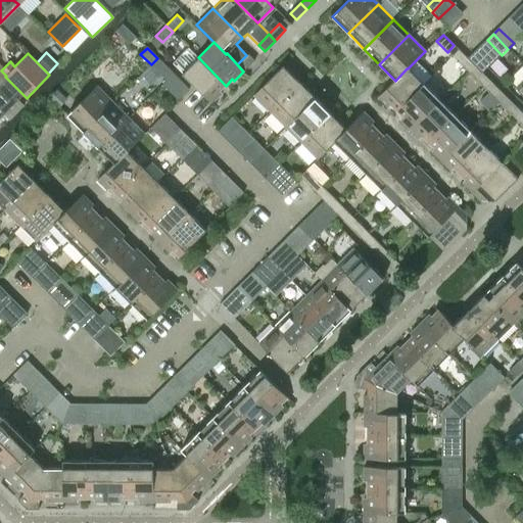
[(248,66),(254,60),(247,54),(246,55),(237,64),(243,72),(248,66)]
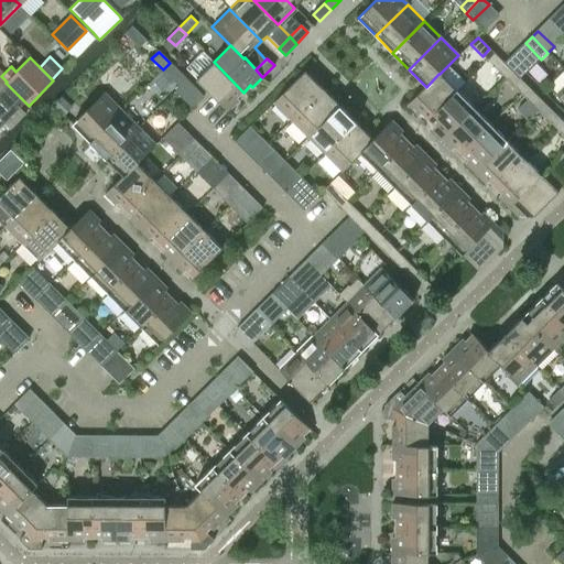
[(494,67),(503,77),(511,71),(500,60),(494,67)]
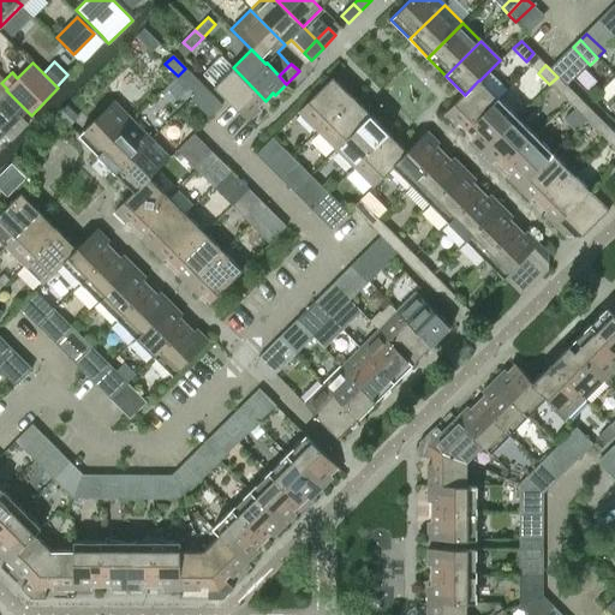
[(258,107),(266,101),(233,67),(214,87),(249,121),(261,109),(258,107)]
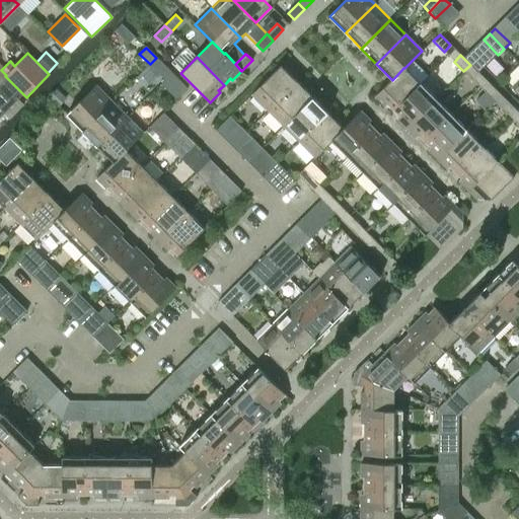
[(150,64),(165,79),(171,73),(156,58),(150,64)]
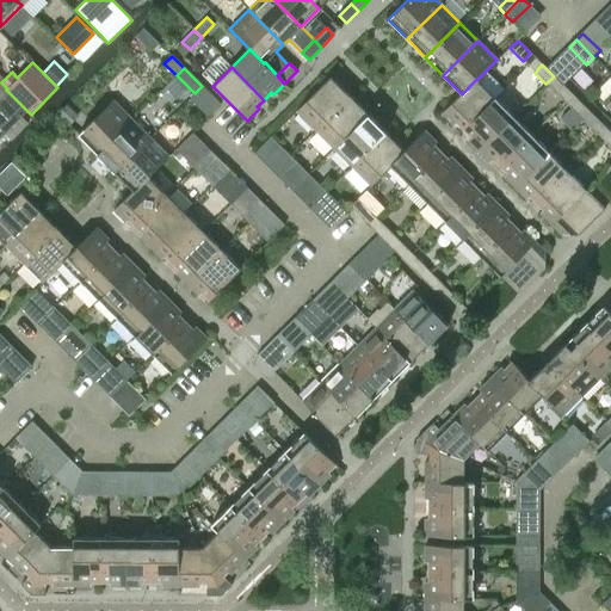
[(315,130),(349,96),(331,76),(296,111),(315,130)]
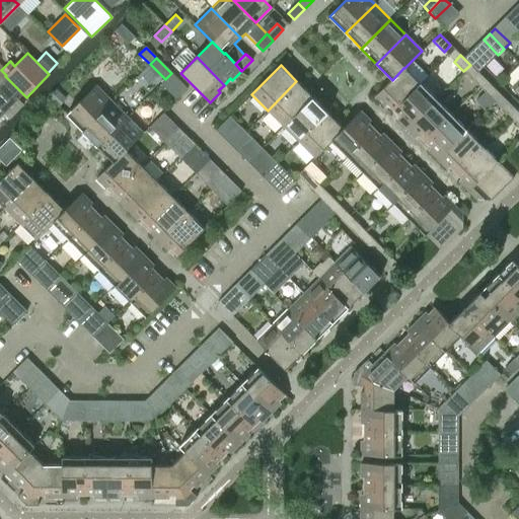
[(482,76),(470,65),(463,71),(475,83),(482,76)]
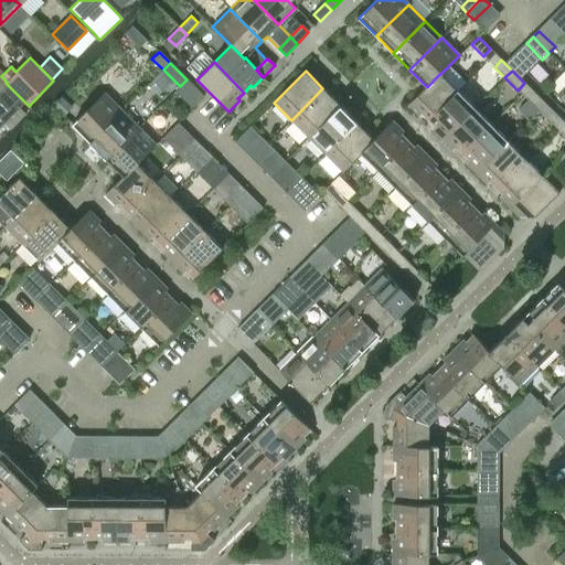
[(428,120),(457,91),(440,74),(439,74),(427,87),(426,86),(407,105),(418,116),(422,114),(428,120)]
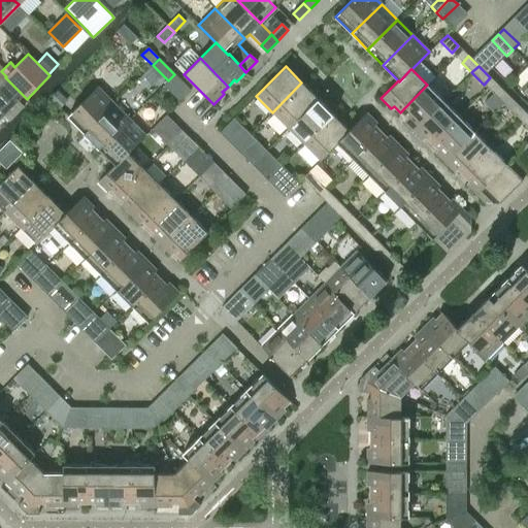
[(190,90),(174,74),(168,80),(184,97),(190,90)]
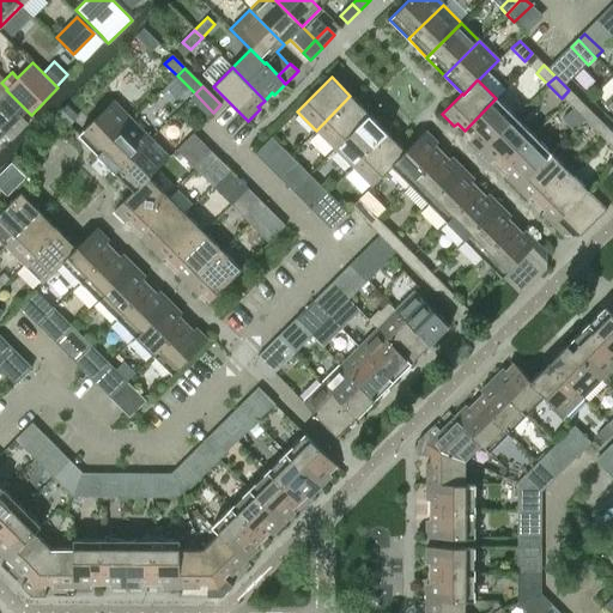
[(29,123),(22,116),(26,110),(8,92),(5,97),(0,101),(0,129),(4,133),(8,138),(12,141),(29,123)]
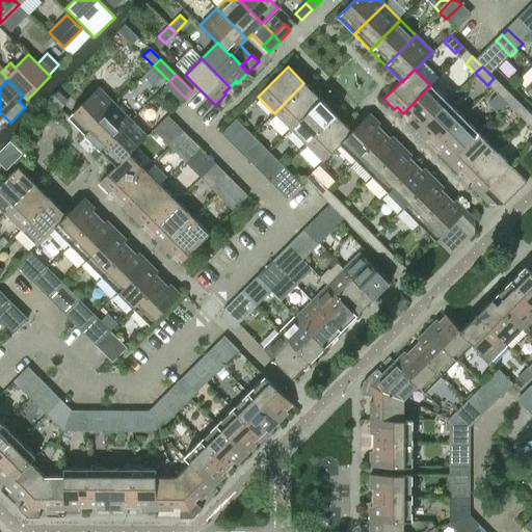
[(320,100),(303,83),(274,113),(290,130),(320,100)]
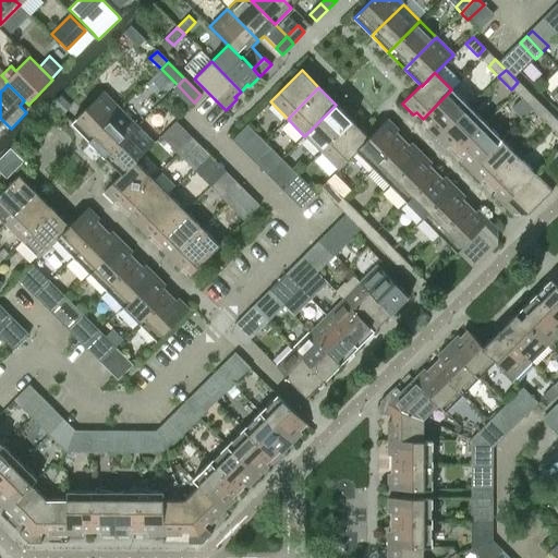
[(436,137),(468,107),(451,89),(423,119),(428,124),(426,128),(436,137)]
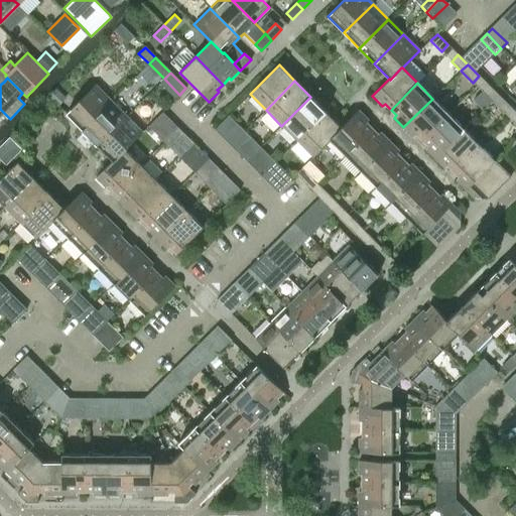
[(82,130),(111,101),(95,85),(66,113),(82,130)]
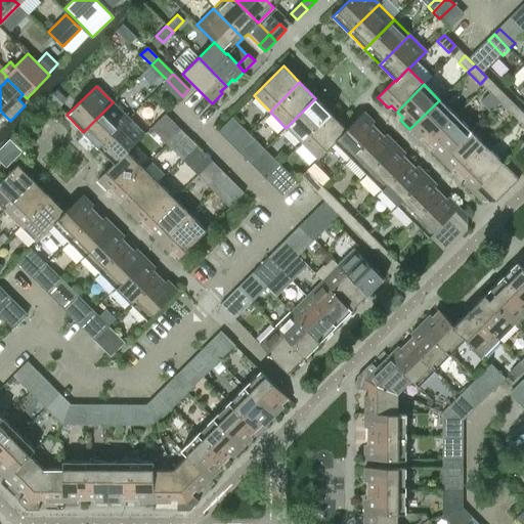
[(499,103),(506,97),(496,87),(490,94),(499,103)]
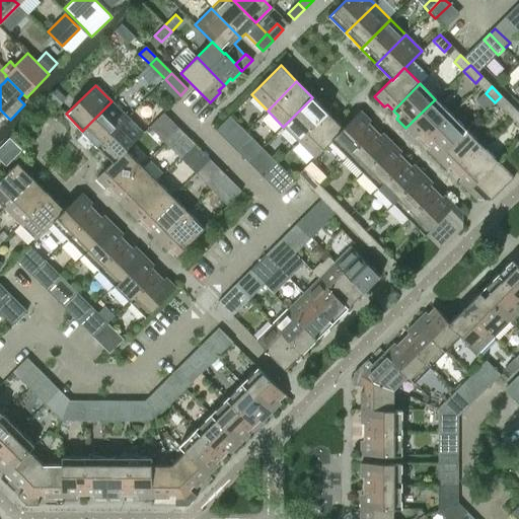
[(501,96),(495,102),(506,115),(512,107),(501,96)]
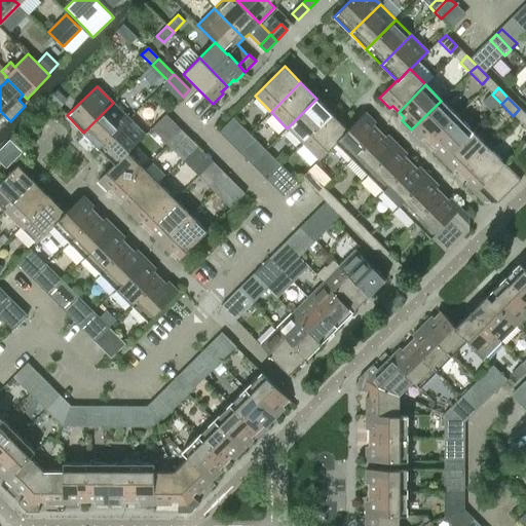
[(332,114),(316,99),(287,128),(302,144),(332,114)]
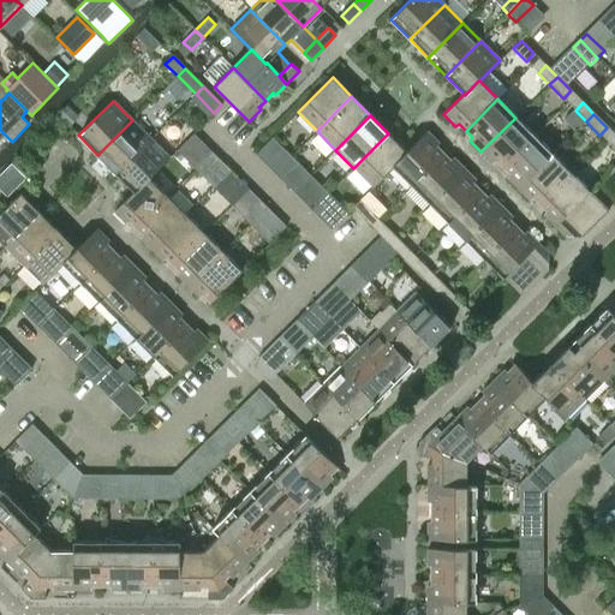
[(502,167),(535,136),(515,118),(481,151),(493,163),(495,160),(502,167)]
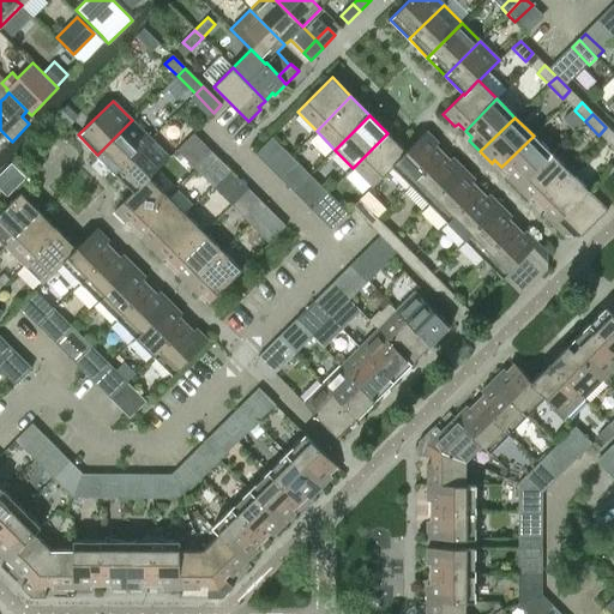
[(150,138),(132,120),(97,155),(115,173),(150,138)]
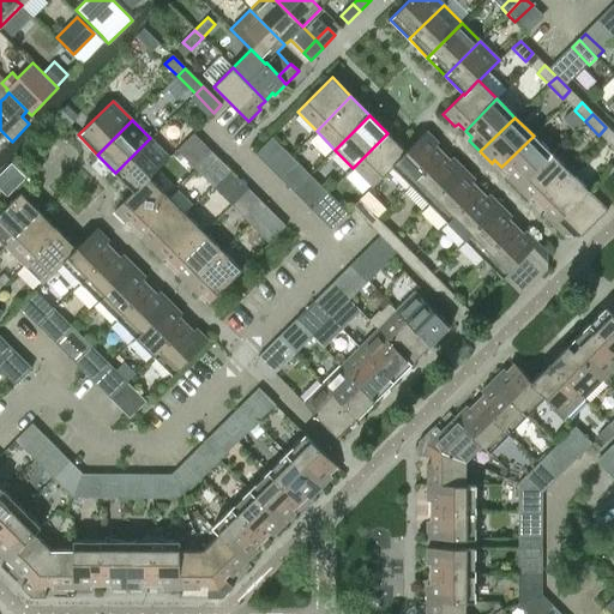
[(444,152),(437,145),(438,143),(426,131),(405,151),(407,152),(392,166),(392,167),(410,185),(444,152)]
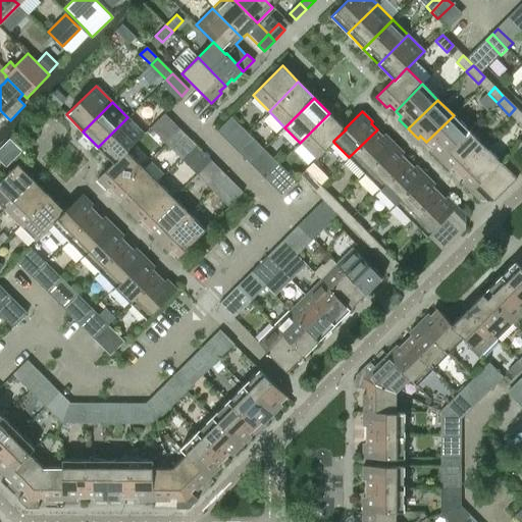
[(150,127),(155,134),(170,119),(164,113),(150,127)]
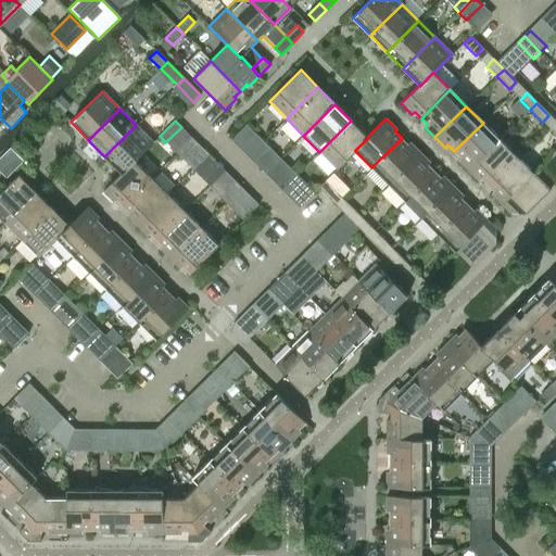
[(337,169),(355,151),(355,150),(368,138),(367,137),(351,121),(319,152),(337,169)]
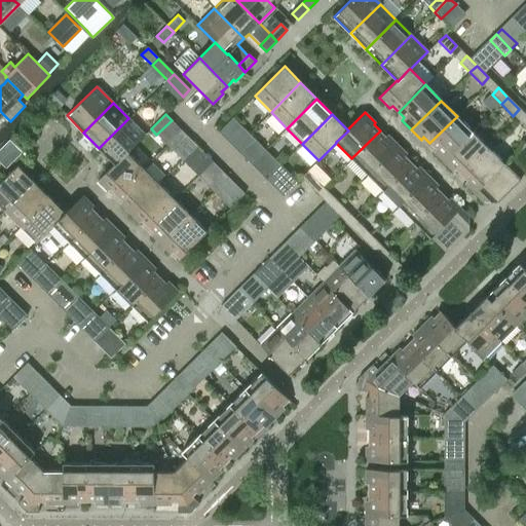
[(443,161),(473,132),(457,116),(429,143),(436,149),(433,151),(443,161)]
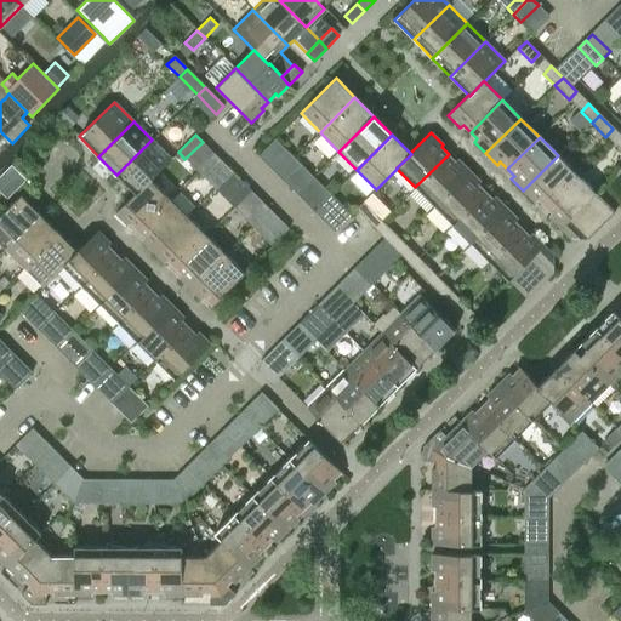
[(151,180),(171,159),(152,140),(117,175),(136,193),(136,194),(151,180)]
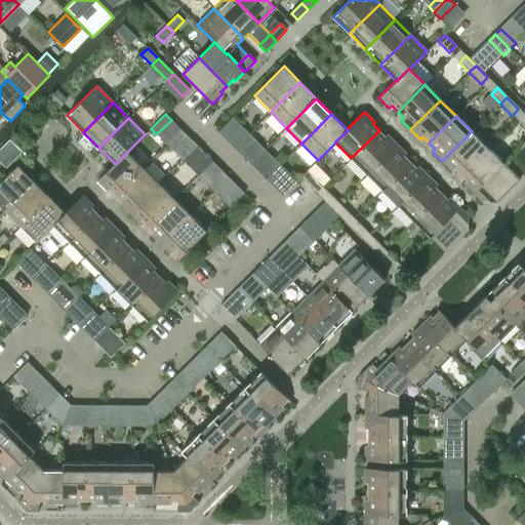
[(235,148),(249,132),(244,127),(230,142),(235,148)]
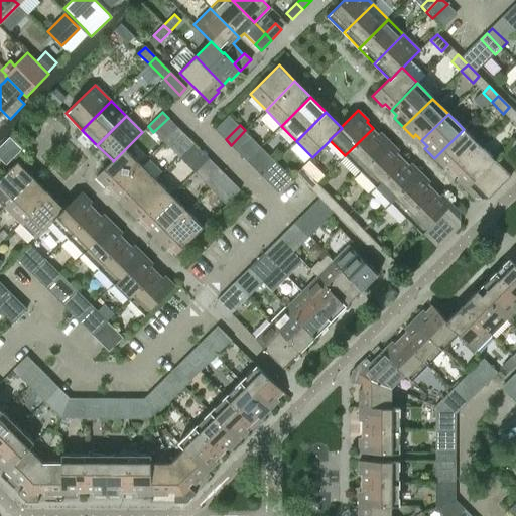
[(389,141),(380,132),(378,134),(373,128),(345,155),(360,170),(389,141)]
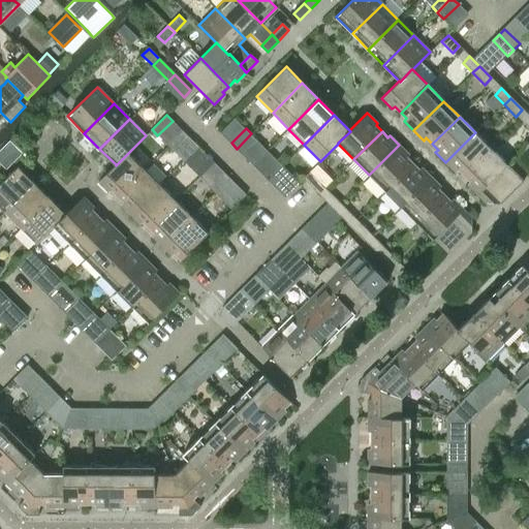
[(464,176),(491,148),(475,132),(445,162),(455,172),(458,169),(464,176)]
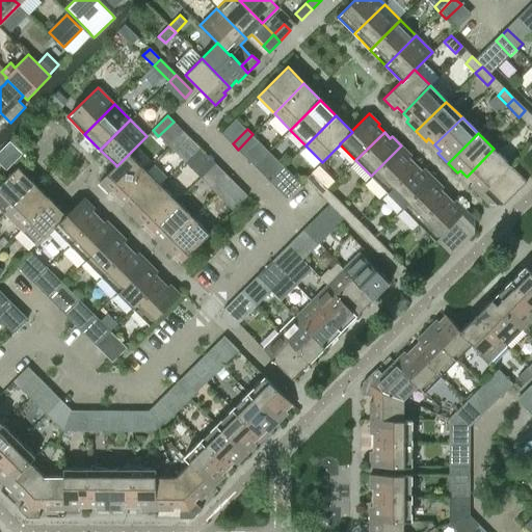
[(259,140),(253,134),(238,150),(244,156),(259,140)]
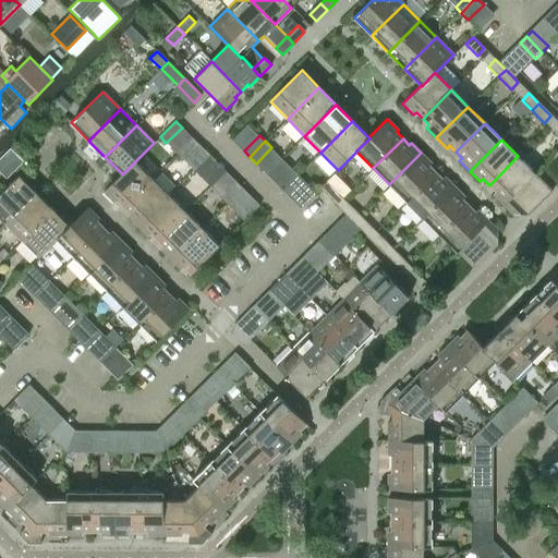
[(186,164),(193,170),(209,155),(202,147),(186,164)]
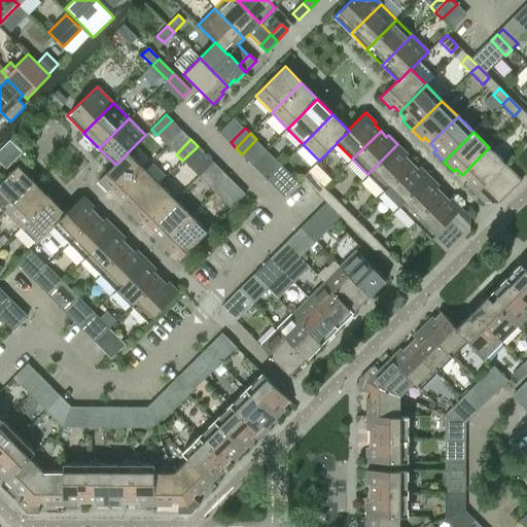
[(412,162),(406,155),(408,154),(397,144),(367,174),(384,190),(412,162)]
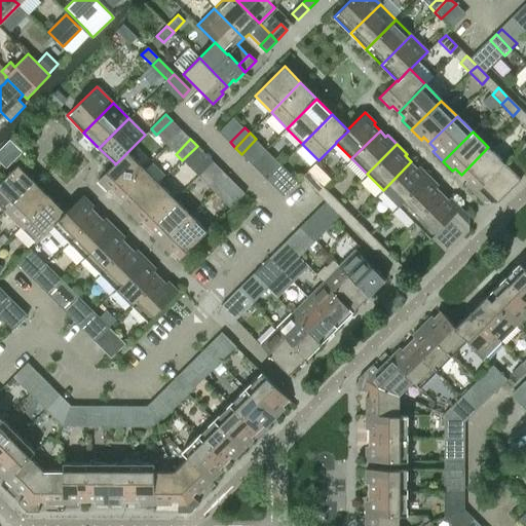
[(188,166),(202,151),(197,146),(182,160),(188,166)]
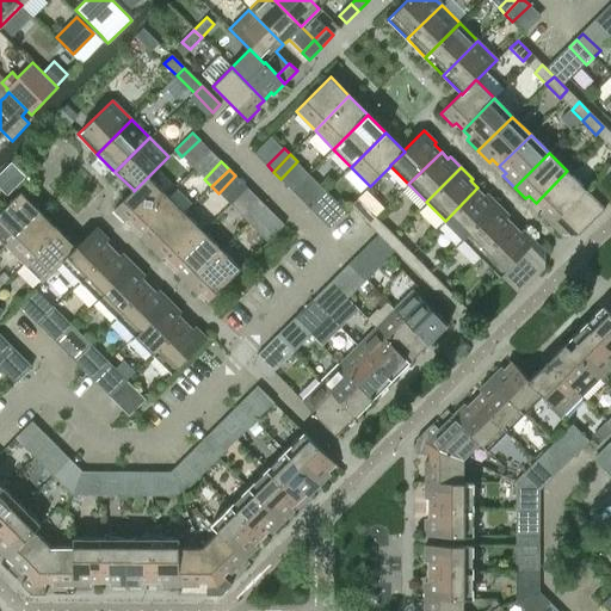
[(579,235),(604,209),(567,171),(536,203),(543,210),(539,213),(561,234),(579,235)]
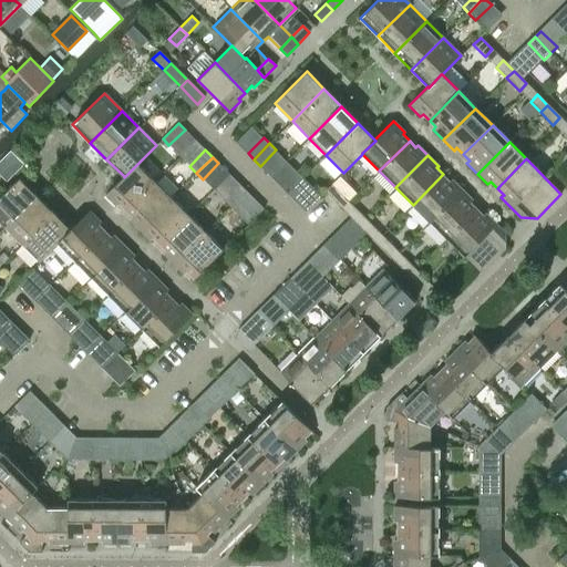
[(154,182),(137,164),(124,177),(124,176),(104,195),(116,206),(119,204),(125,210),(154,182)]
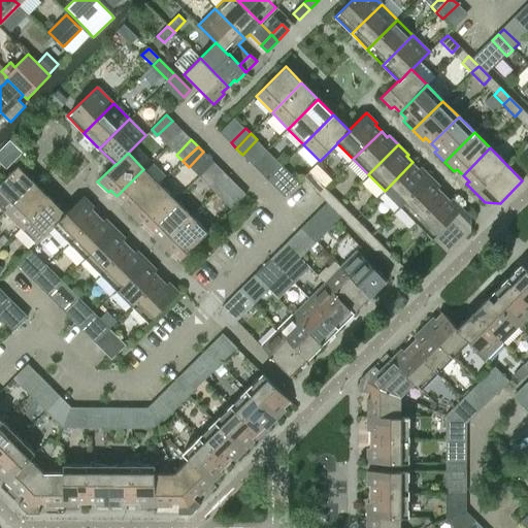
[(268,179),(283,165),(276,160),(262,174),(268,179)]
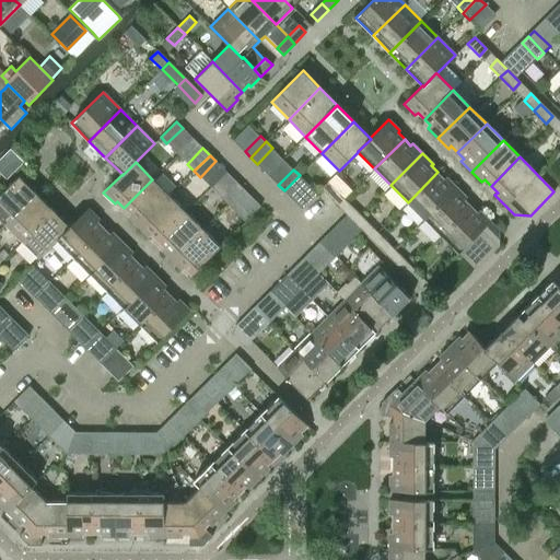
[(456,187),(445,177),(444,178),(438,172),(408,202),(424,219),(456,187)]
